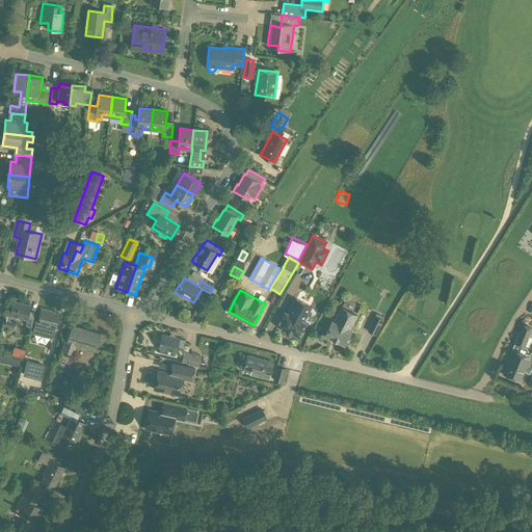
[(303,322),(312,308),(295,299),(287,314),(284,312),(277,325),(299,337),(307,324),(303,322)]
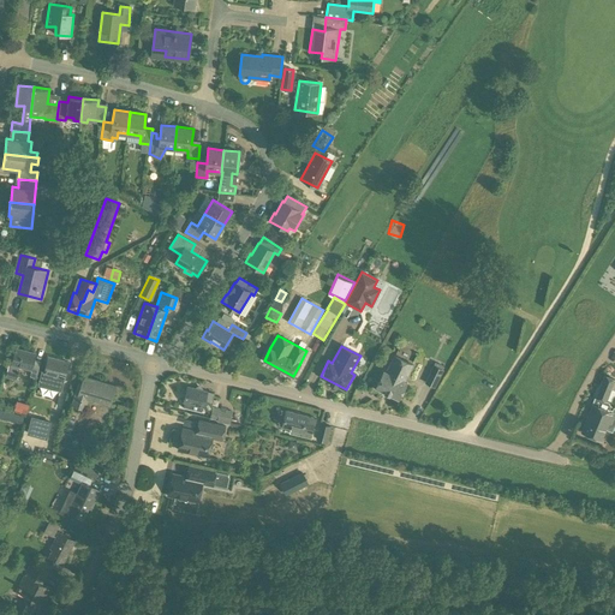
[(31,369),(35,353),(15,348),(11,364),(9,363),(6,377),(17,380),(18,371),(17,371),(18,366),(31,369)]
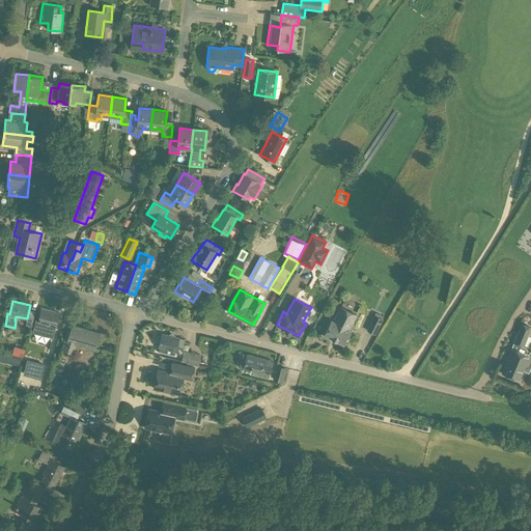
[(350,329),(356,314),(340,307),(333,320),(331,319),(324,334),(343,344),(351,330),(350,329)]
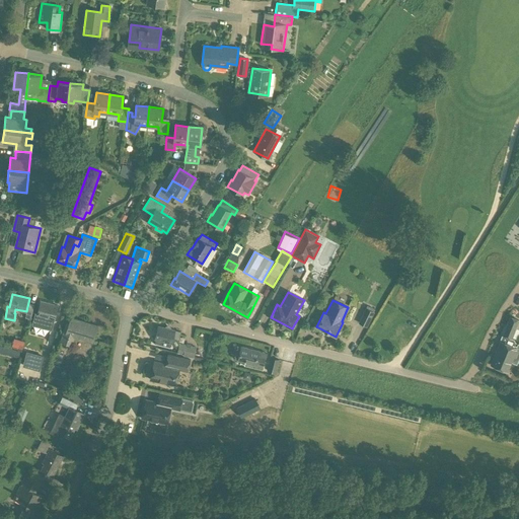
[(54,318),(58,305),(41,301),(38,314),(36,314),(34,324),(39,325),(39,326),(41,326),(42,324),(41,324),(43,315),(54,318)]
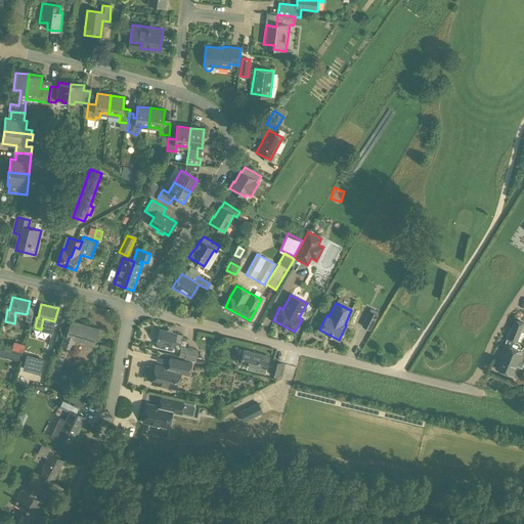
[(370,330),(378,312),(369,308),(362,325),(370,330)]
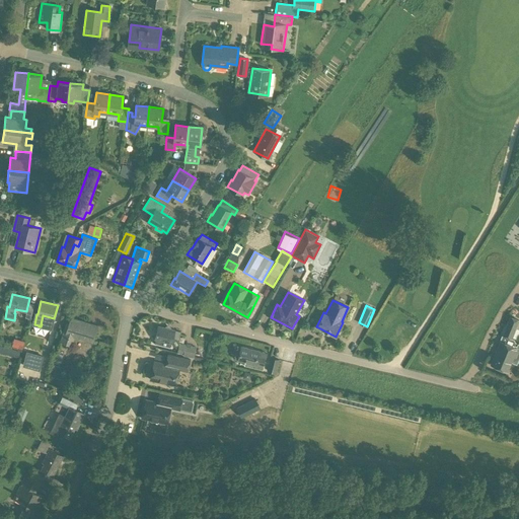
[(517,365),(518,359),(518,344),(515,343),(514,340),(512,339),(518,320),(518,317),(510,314),(499,342),(500,342),(491,364),(507,371),(511,362),(517,365)]
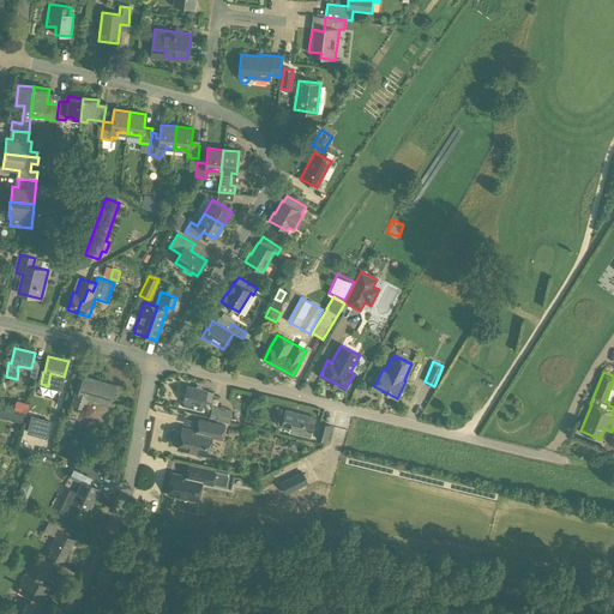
[(115,385),(84,375),(82,384),(78,383),(72,404),(84,408),(88,398),(109,404),(115,385)]
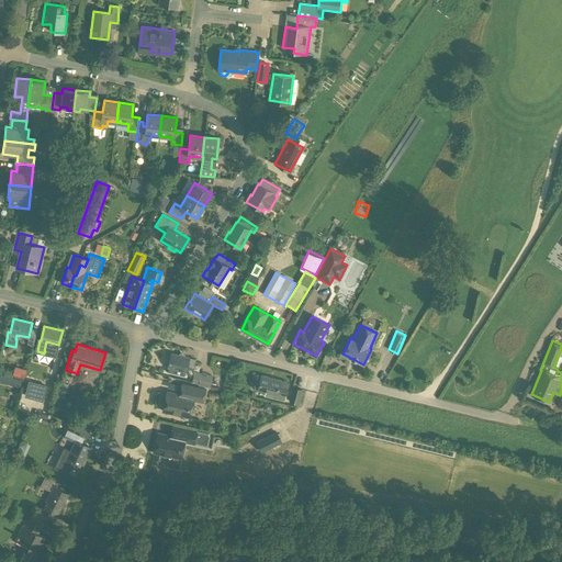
[(186,372),(189,357),(171,352),(168,368),(167,372),(184,377),(186,371),(186,372)]
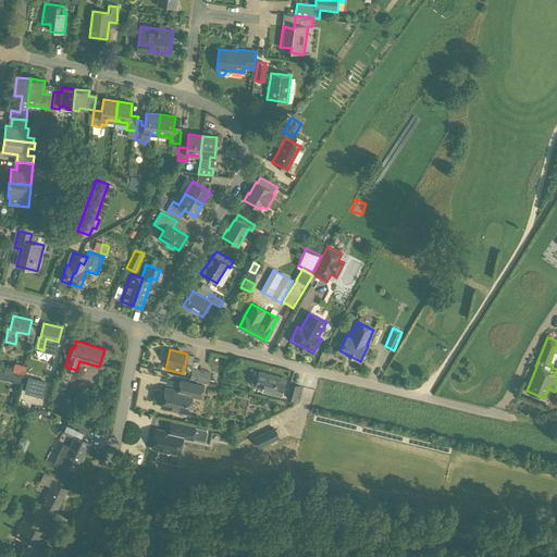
[(15,362),(13,370),(22,373),(24,364),(15,362)]
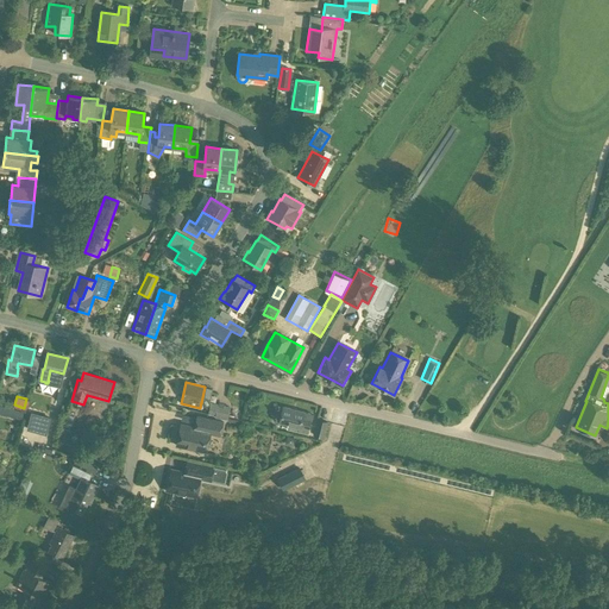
[(224,406),(225,403),(218,402),(218,403),(211,402),(208,414),(215,415),(214,418),(227,420),(231,407),(224,406)]
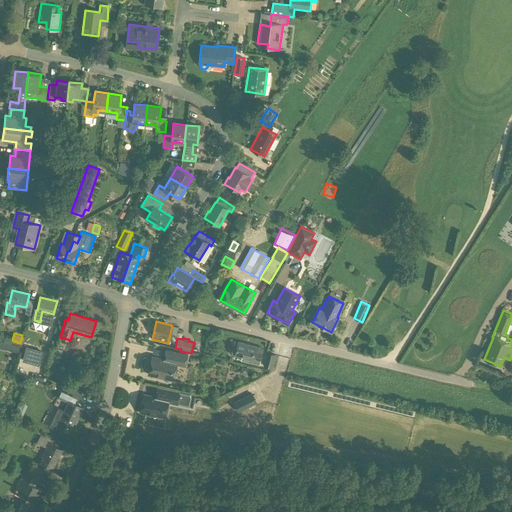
[(0,348),(18,353),(20,346),(0,341),(0,348)]
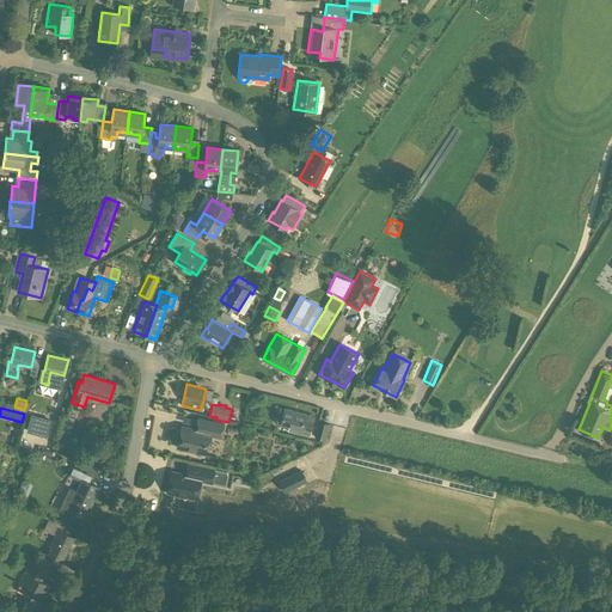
[(285,409),(279,408),(276,410),(274,420),(276,422),(281,423),(281,424),(301,429),(311,432),(314,416),(305,414),(285,409)]
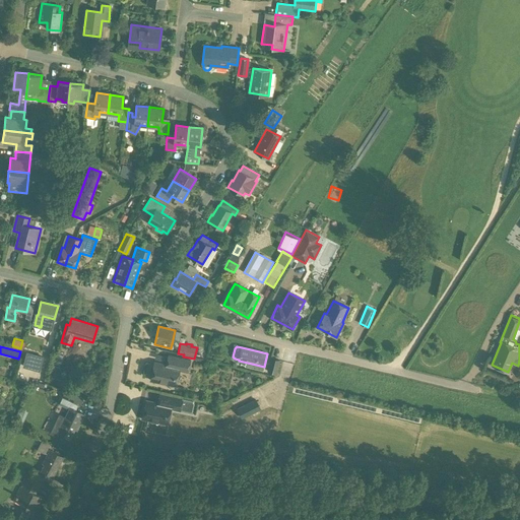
[(40,371),(44,356),(26,351),(22,367),(40,371)]
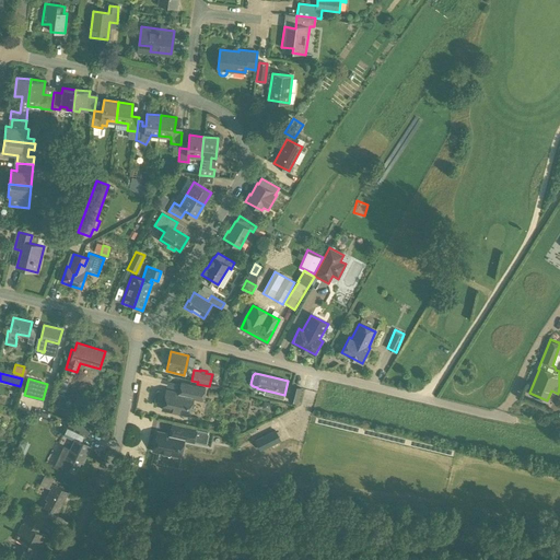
[(202,400),(205,387),(181,383),(178,393),(166,389),(162,409),(189,416),(193,398),(202,400)]
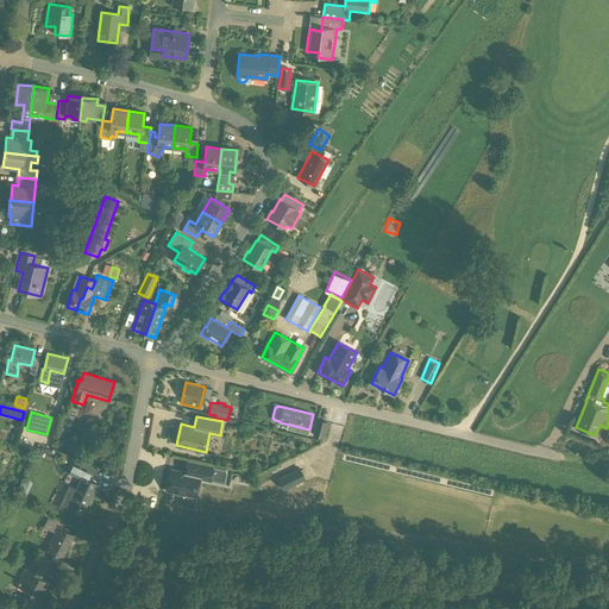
[(324,438),(327,422),(316,419),(313,435),(324,438)]
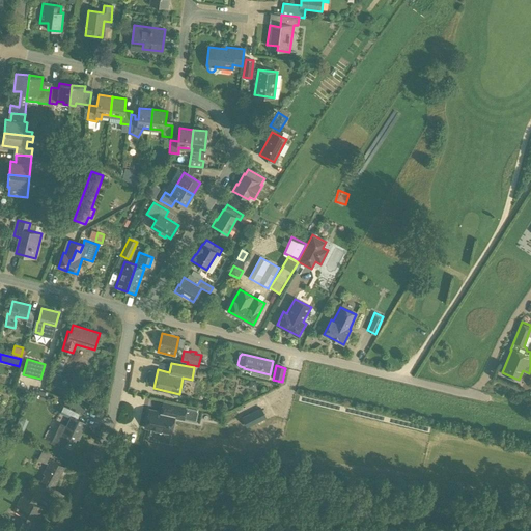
[(62,389),(66,378),(54,373),(51,385),(62,389)]
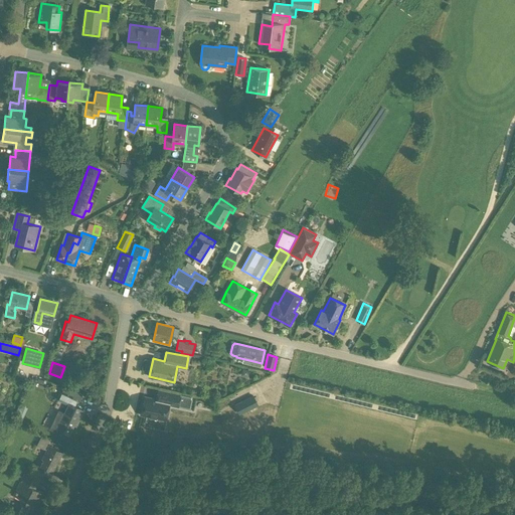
[(79,402),(82,395),(64,386),(61,393),(79,402)]
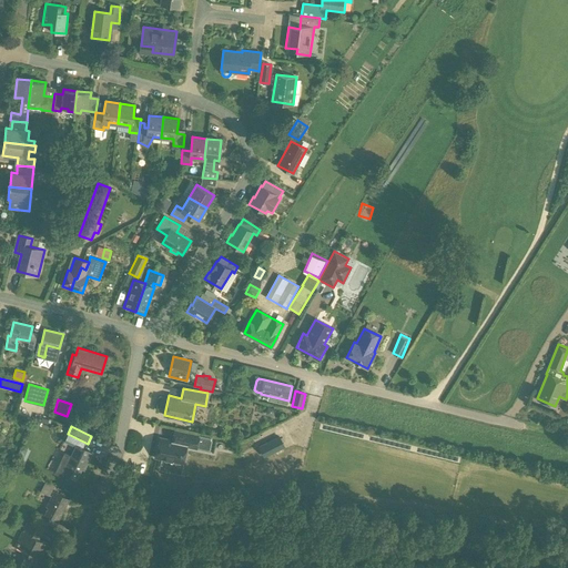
[(196,448),(199,436),(174,430),(172,440),(160,437),(155,457),(182,464),(186,447),(196,448)]
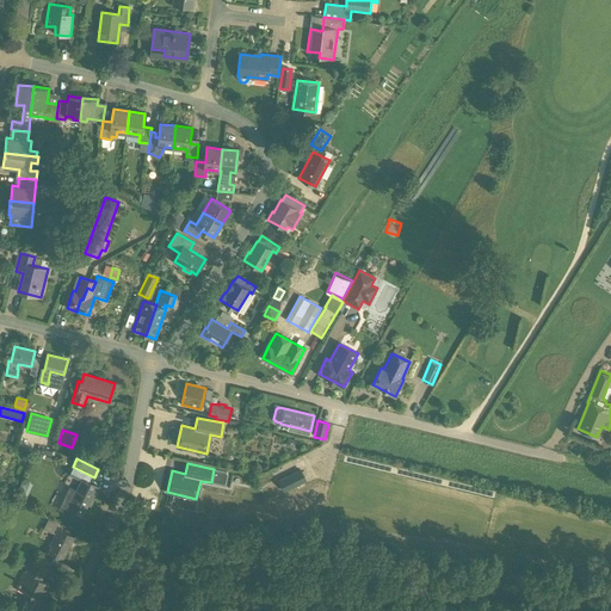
[(287,476),(292,488),(307,481),(301,469),(287,476)]
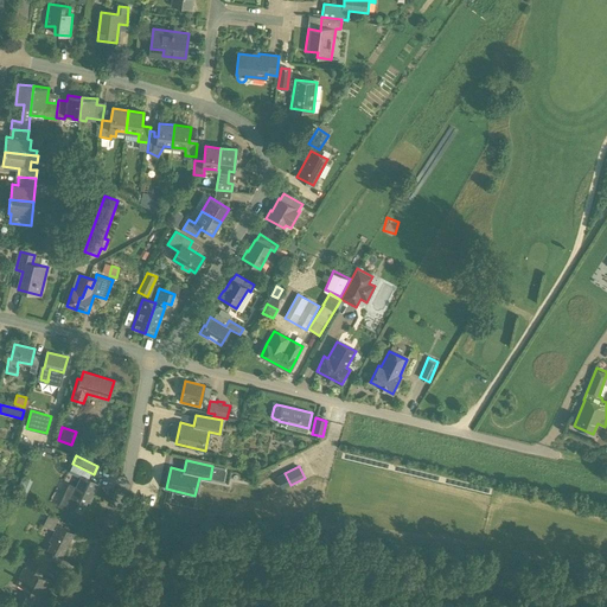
[(89,503),(98,484),(82,475),(76,487),(69,484),(58,506),(74,513),(76,509),(81,511),(87,500),(89,503)]
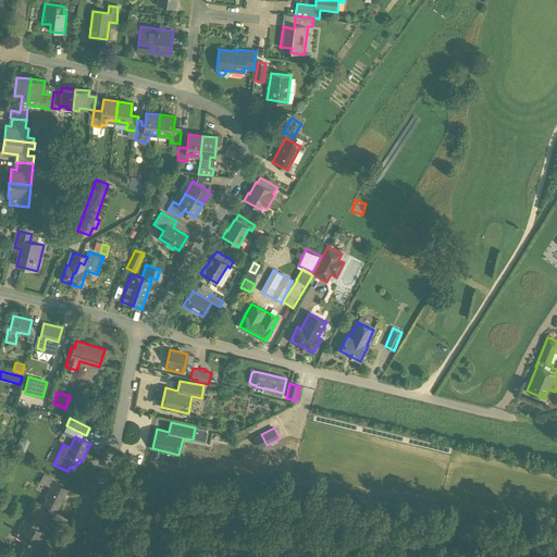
[(48,486),(53,475),(46,471),(40,482),(48,486)]
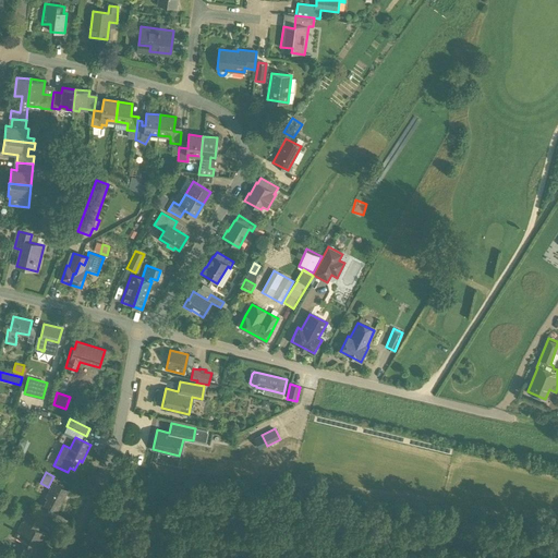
[(57,512),(68,490),(53,483),(46,497),(50,499),(46,507),(57,512)]
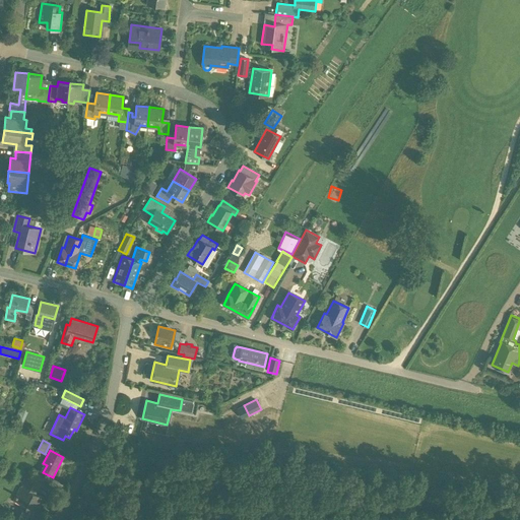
[(41,482),(26,475),(22,484),(23,484),(22,488),(20,486),(14,499),(23,504),(20,508),(21,509),(15,519),(30,519),(43,498),(35,494),(41,482)]
